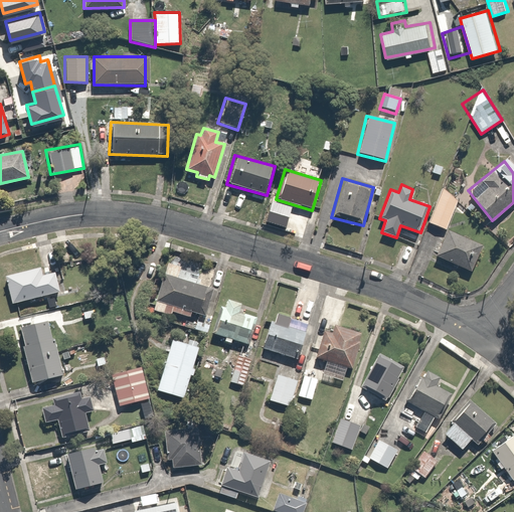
[(438,184),(430,206),(424,221),(443,228),(446,229),(460,192),(438,184)]
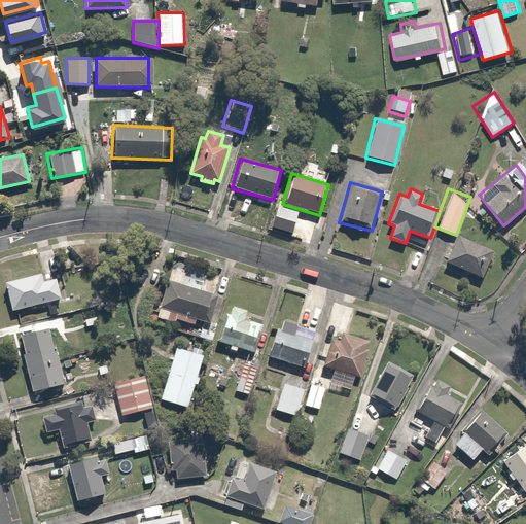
[(456,235),(453,234),(442,264),(483,278),(493,248),(456,235)]
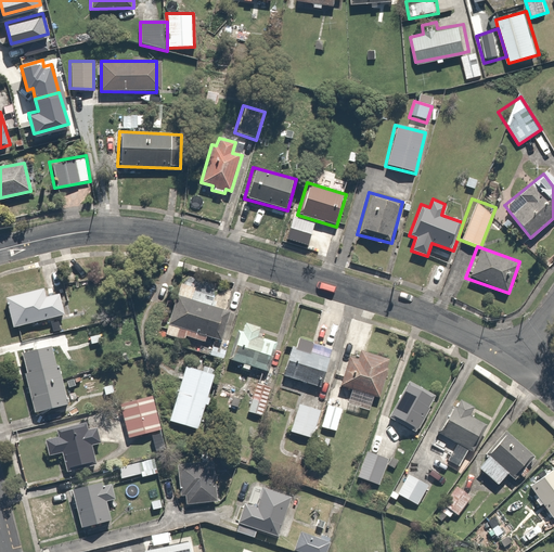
[(209,291),(181,281),(164,334),(184,341),(188,328),(223,339),(233,311),(205,303),(209,291)]
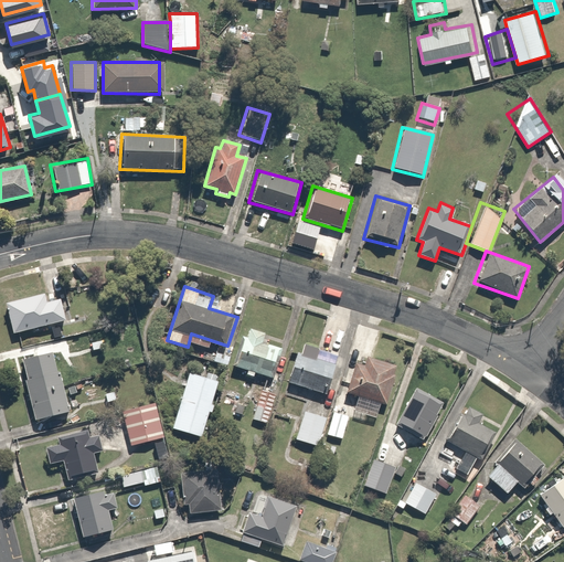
[(56,290),(2,303),(10,333),(64,321),(56,290)]
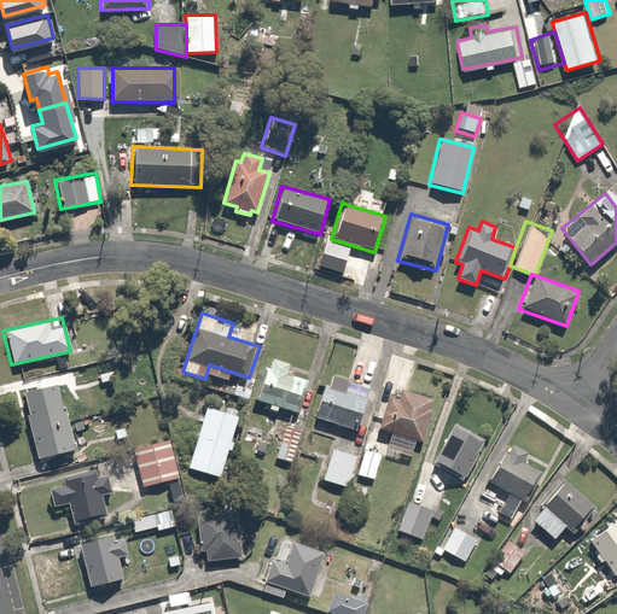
[(272,355),(256,399),(271,404),(269,409),(278,413),(280,407),(297,413),(309,380),(289,373),(292,363),(272,355)]
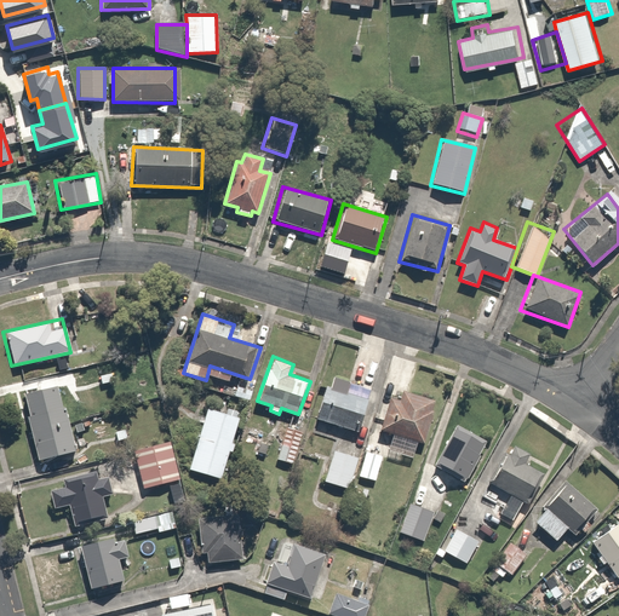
[(331,385),(327,384),(315,416),(361,433),(373,403),(349,393),(354,383),(334,375),(331,385)]
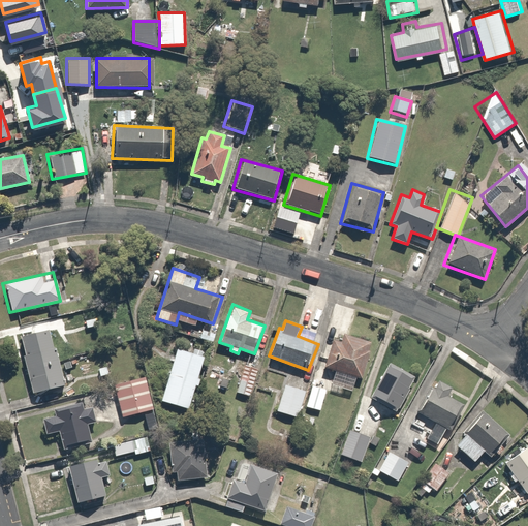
[(53,331),(20,340),(34,395),(67,385),(53,331)]
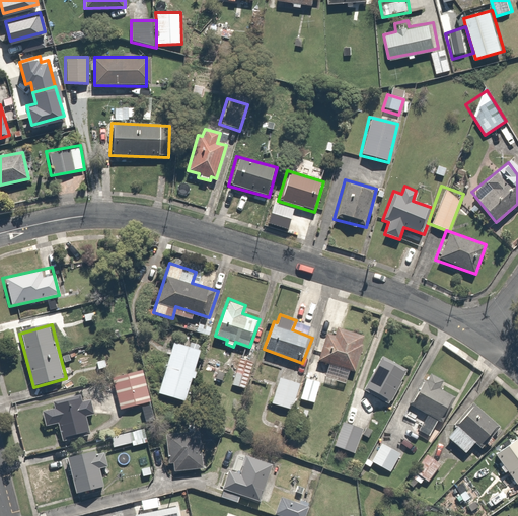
[(334,336),(324,333),(315,361),(355,374),(368,335),(338,324),(334,336)]
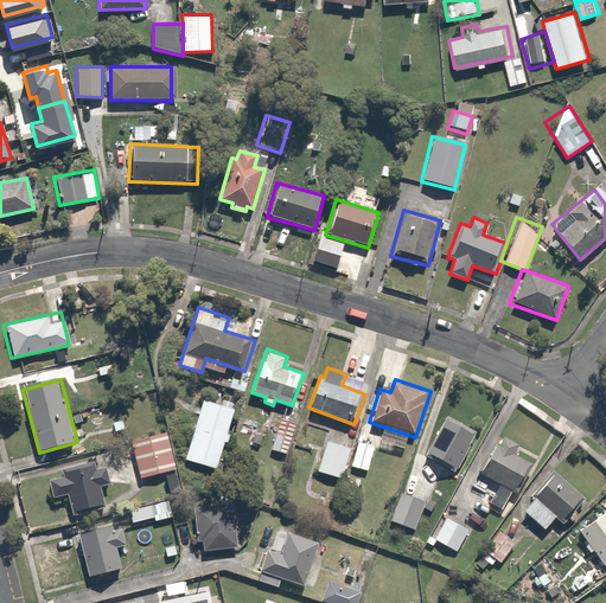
[(236,410),(202,398),(182,460),(216,470),(236,410)]
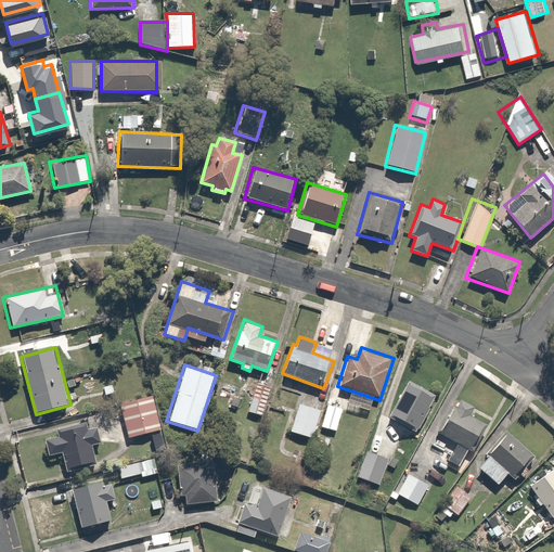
[(270,384),(256,380),(246,411),(260,415),(270,384)]
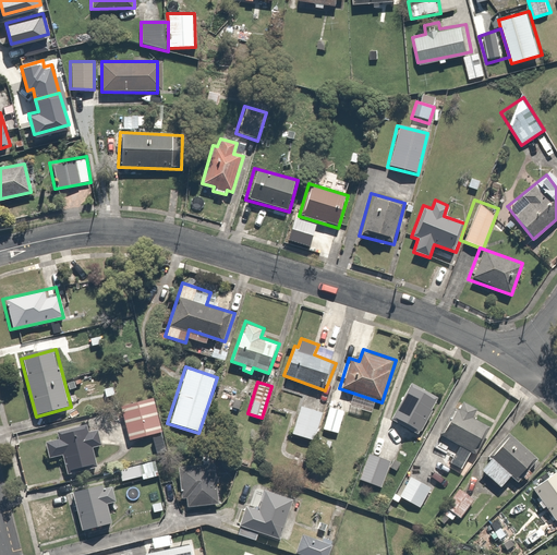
[(438,400),(410,383),(388,417),(416,434),(438,400)]
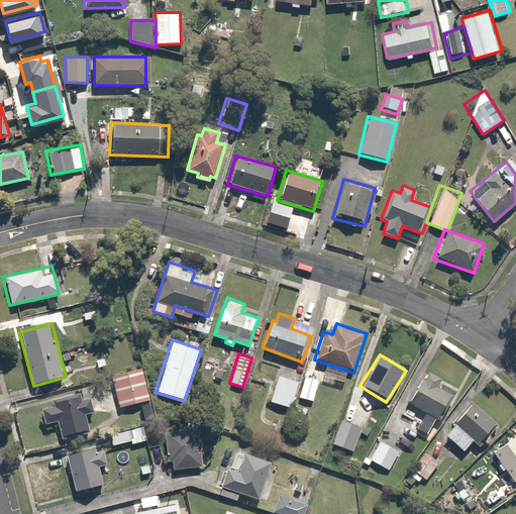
[(140,367),(110,377),(120,409),(150,399),(140,367)]
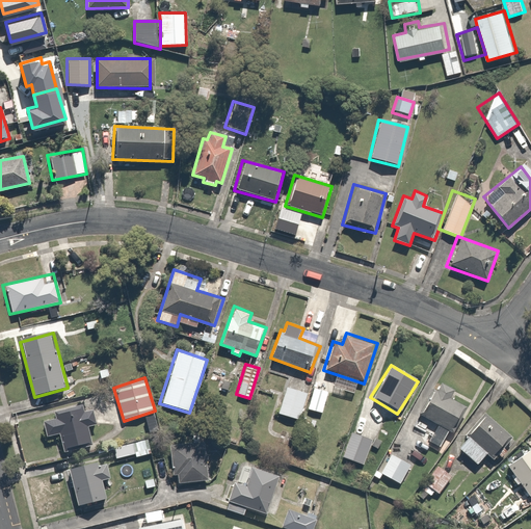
[(435,378),(418,412),(456,432),(470,408),(450,398),(455,390),(435,378)]
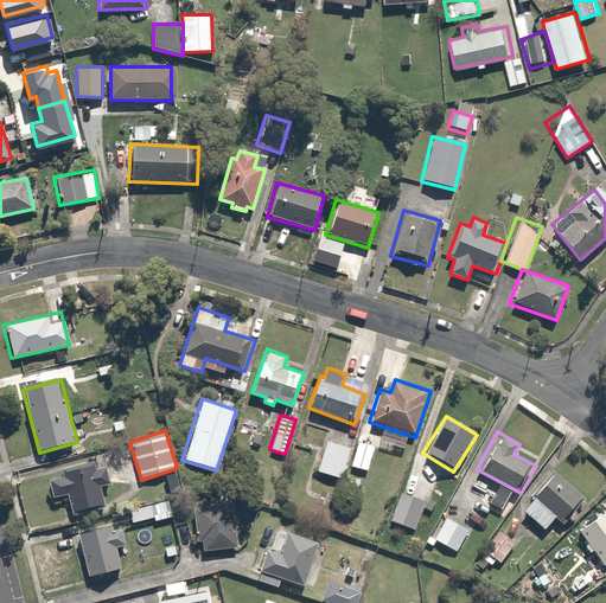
[(352,444),(325,437),(317,470),(343,478),(352,444)]
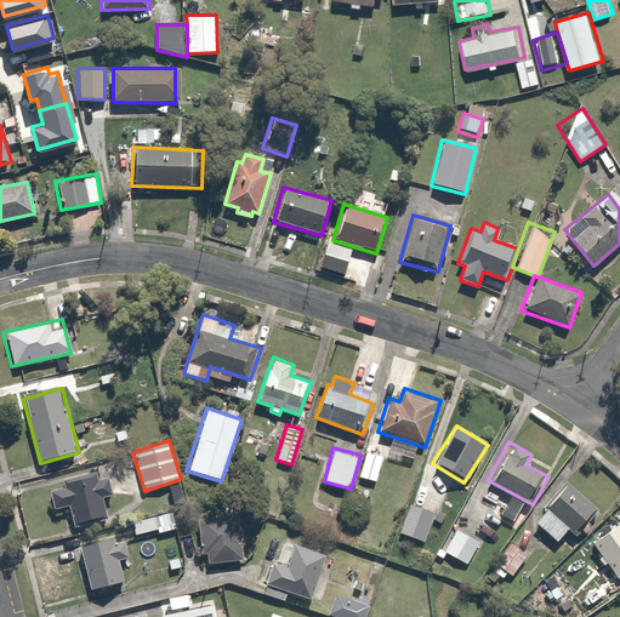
[(385,453),(365,447),(358,475),(376,481),(385,453)]
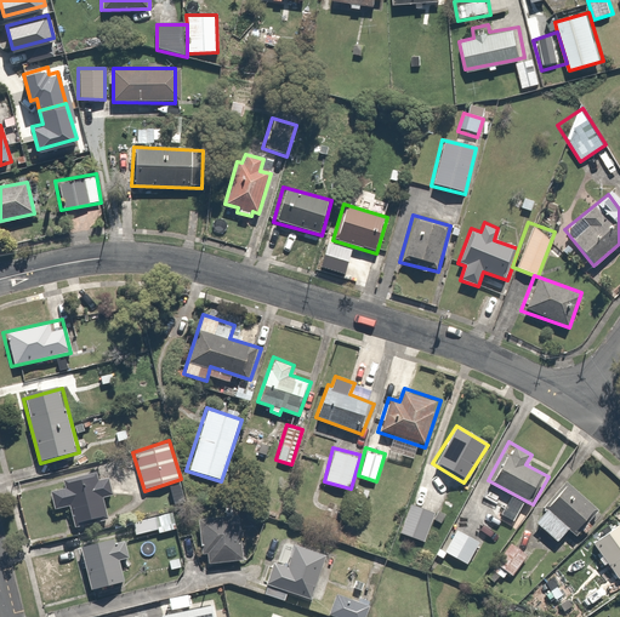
[(55,509),(68,506),(73,527),(108,518),(102,497),(111,495),(106,476),(101,478),(100,470),(63,480),(64,484),(49,487),(55,509)]
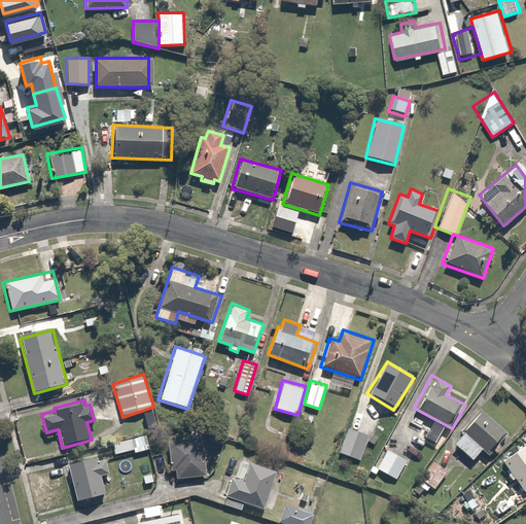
[(479,409),(451,442),(472,459),(483,447),(490,453),(506,433),(479,409)]
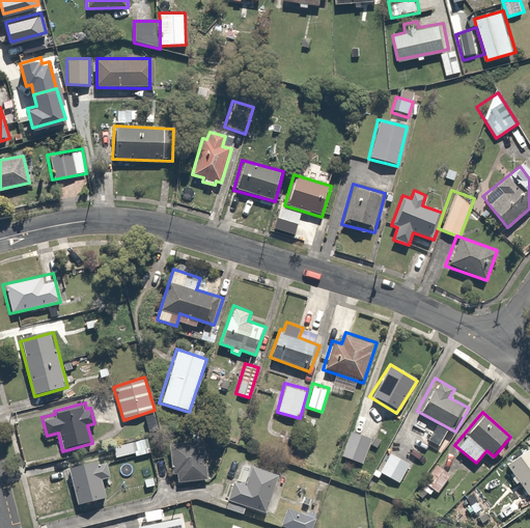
[(375,438),(352,428),(342,456),(365,465),(375,438)]
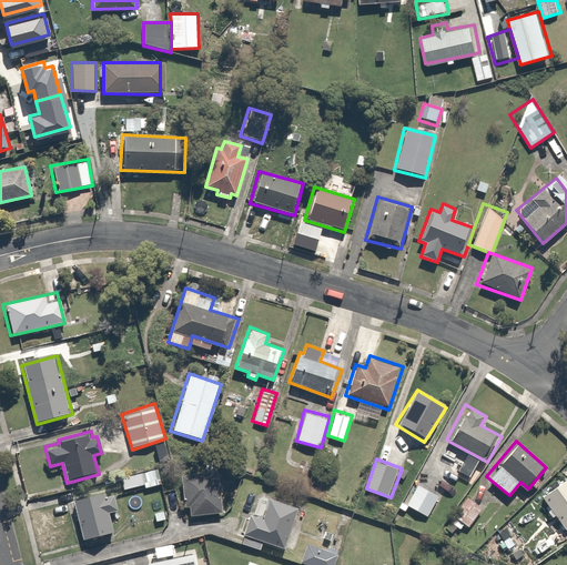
[(141,470),(145,485),(159,482),(154,465),(141,470)]
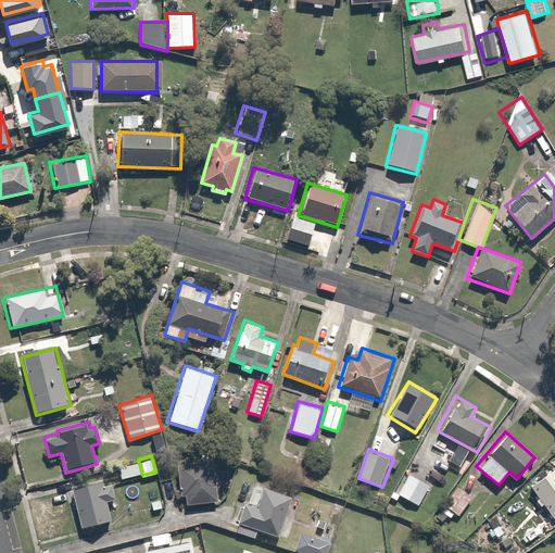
[(142,475),(138,460),(117,466),(123,481),(142,475)]
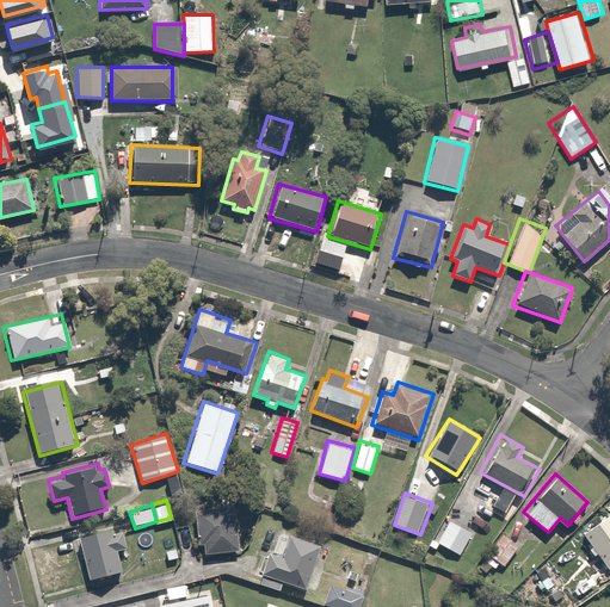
[(234,511),(193,514),(197,552),(238,550),(234,511)]
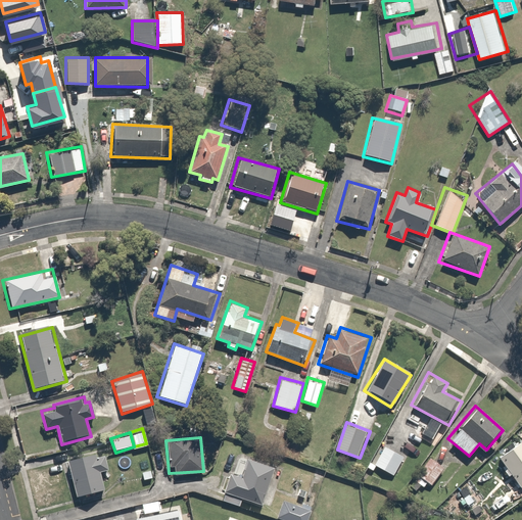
[(376,466),(392,474),(402,455),(379,442),(367,465),(375,469),(376,466)]
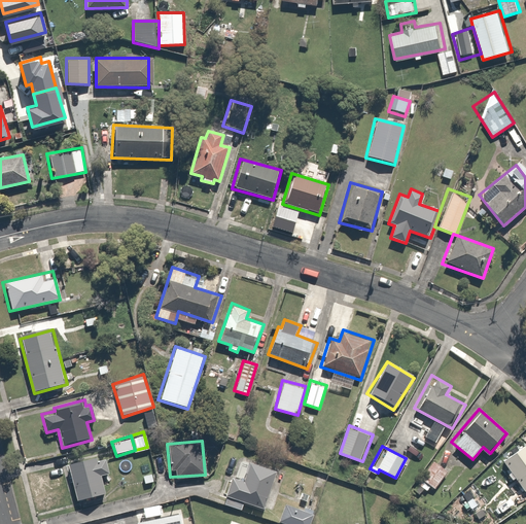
[(525,449),(507,463),(525,487),(525,449)]
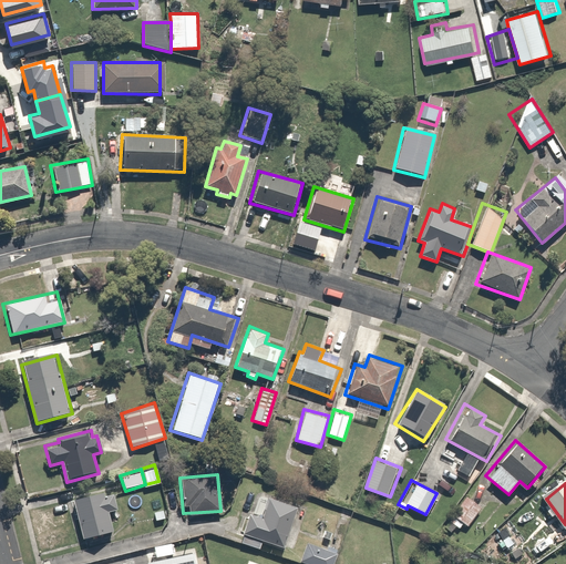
[(115,502),(112,488),(71,496),(80,535),(110,529),(105,505),(115,502)]
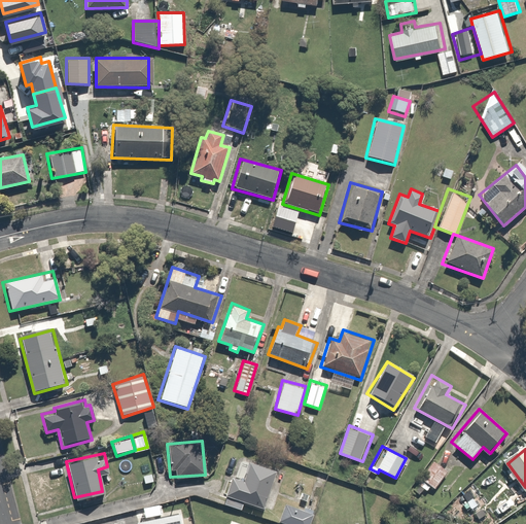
[(447,467),(431,457),(414,482),(429,493),(447,467)]
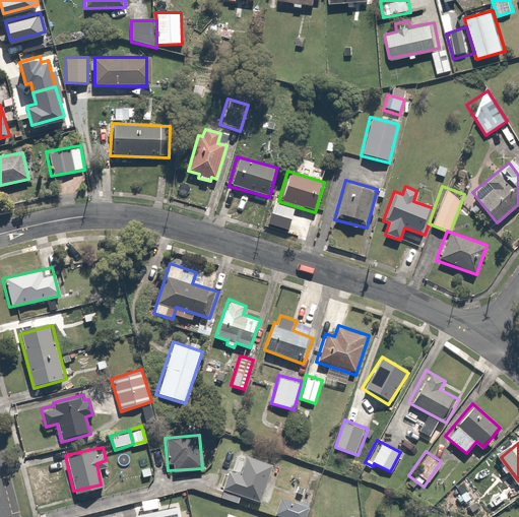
[(228,469),(218,497),(238,504),(242,494),(261,500),(271,468),(247,460),(243,474),(228,469)]
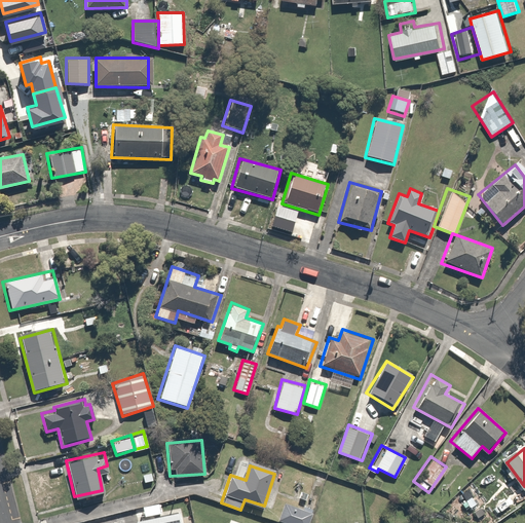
[(308,522),(312,514),(284,502),(276,521),(280,522),(308,522)]
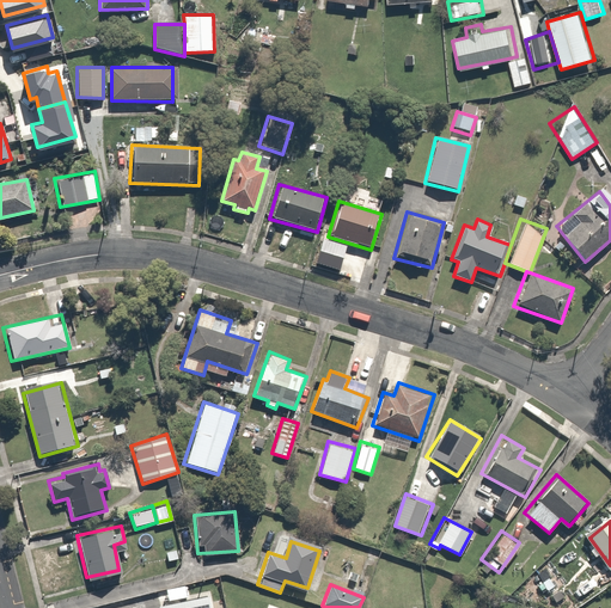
[(212,607),(209,594),(158,606),(158,607),(212,607)]
